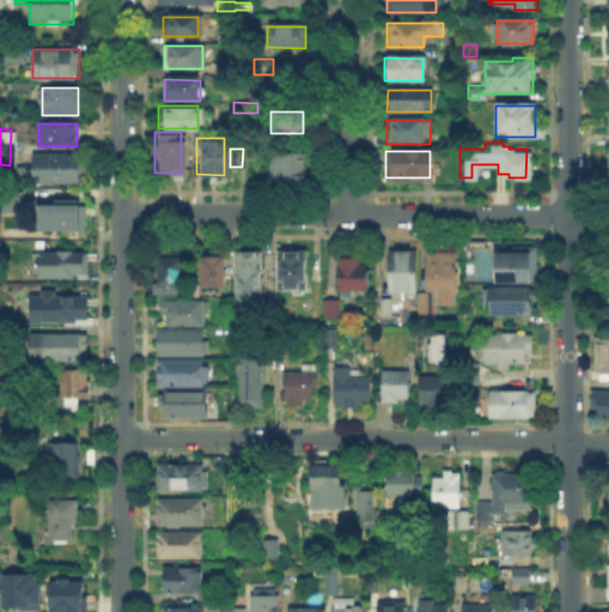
[(28,162),(34,162),(34,155),(80,155),(80,185),(28,185),(28,162)]
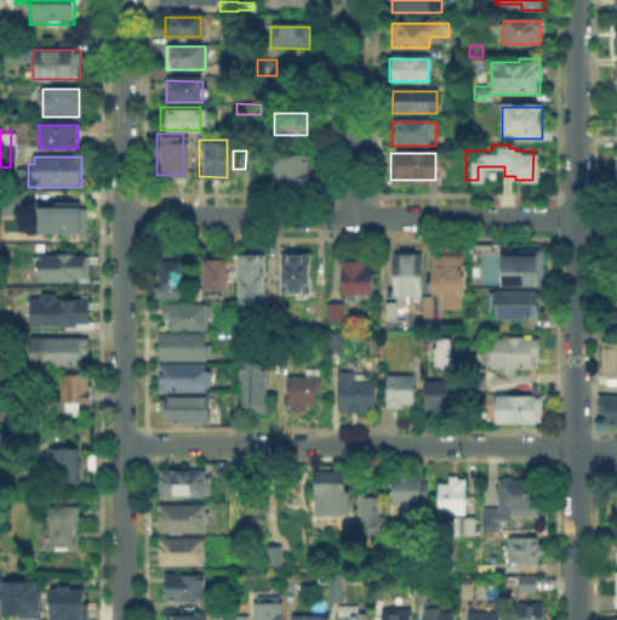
[(307,157),(307,186),(272,185),(272,157),(307,157)]
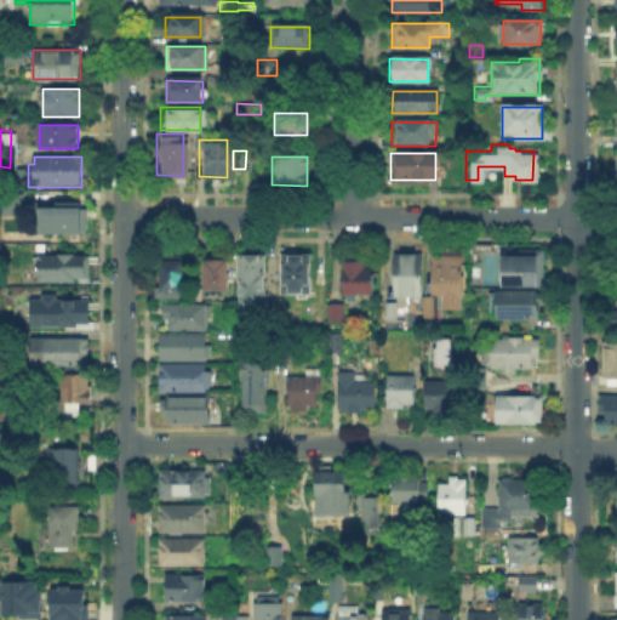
[(75,202),(74,227),(49,227),(49,229),(39,229),(39,227),(38,227),(38,208),(52,208),(52,200),(75,200),(75,202)]
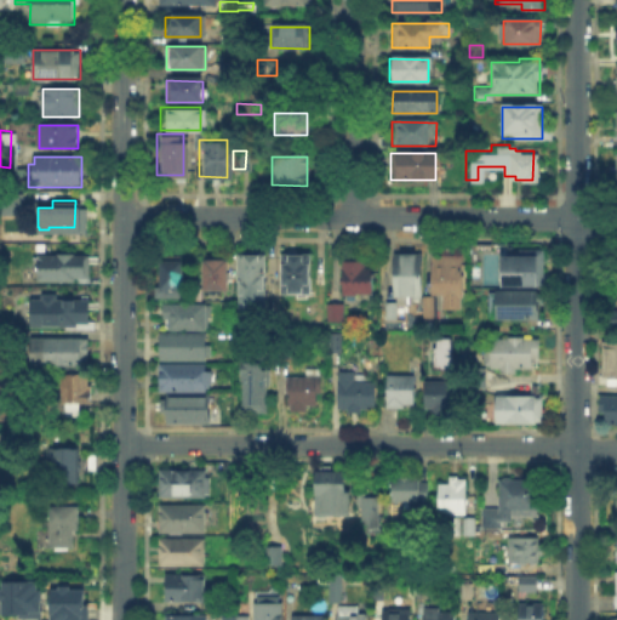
[(489,290),(502,290),(502,257),(523,257),(523,251),(543,251),(543,290),(540,290),(538,319),(489,319),(489,290)]
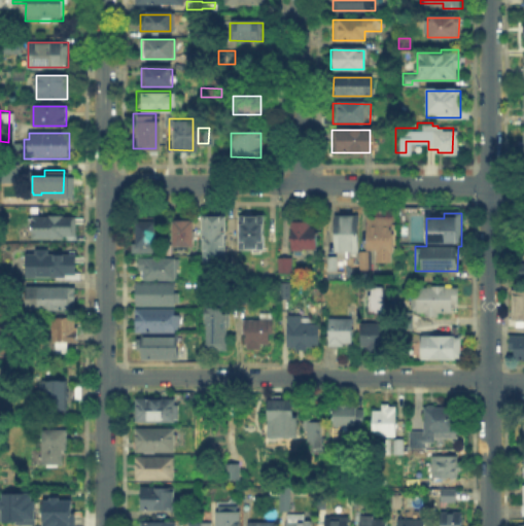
[(30,239),(30,216),(75,216),(75,239),(30,239)]
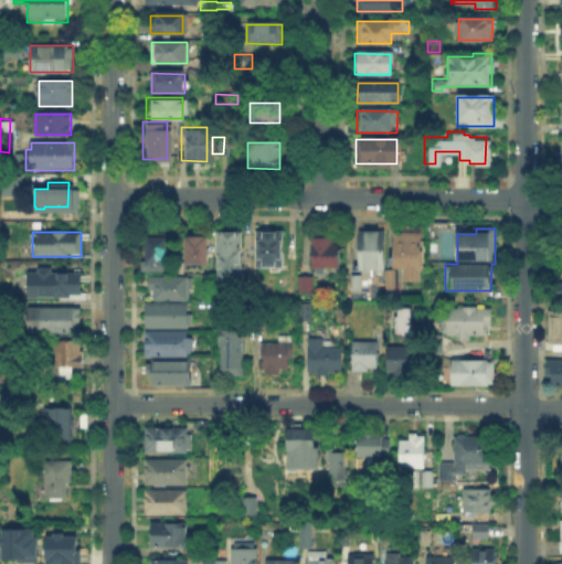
[(359,275),(359,232),(383,233),(382,269),(395,269),(395,289),(383,289),(383,275),(359,275)]
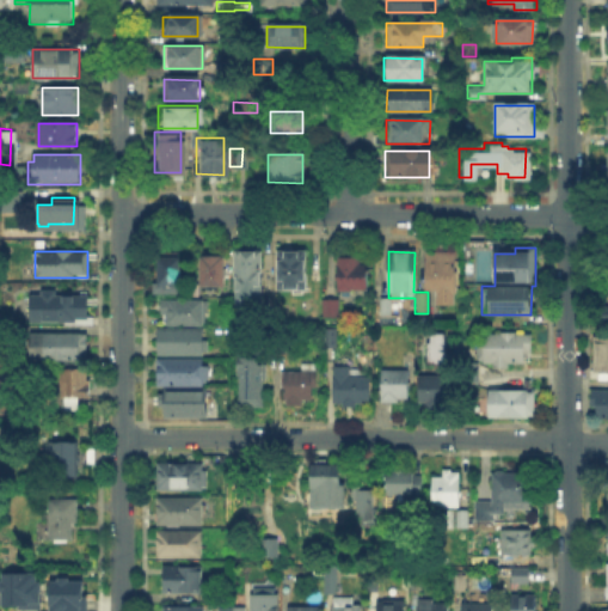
[(455,291),(455,306),(435,306),(435,291),(423,289),(423,251),(455,251),(455,291)]
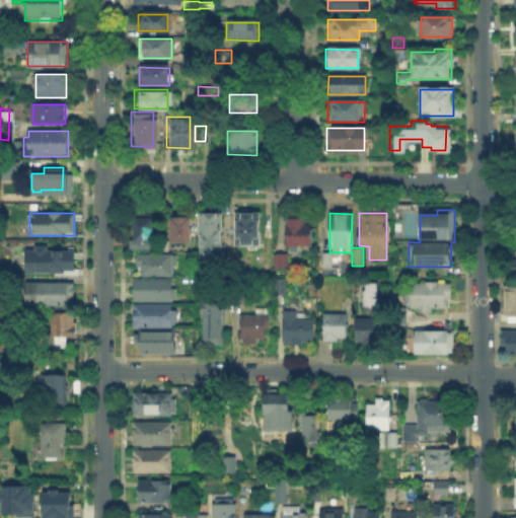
[(133,214),(152,214),(152,248),(132,248),(133,214)]
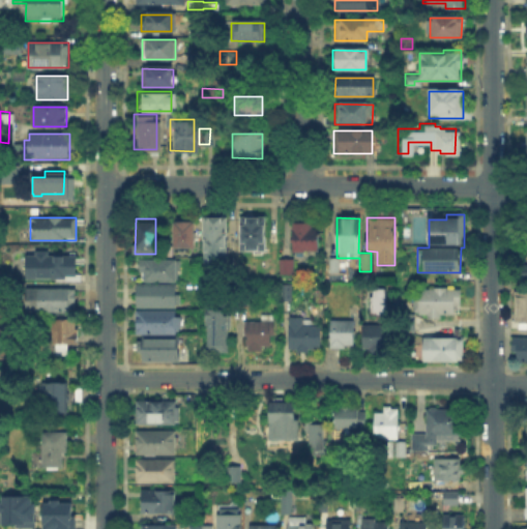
[(174,218),(193,218),(193,245),(173,245),(174,218)]
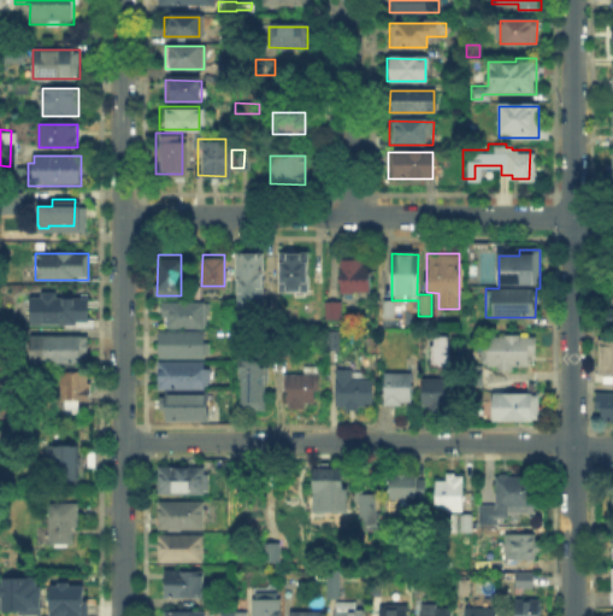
[(306,254),(305,291),(281,291),(281,254),(306,254)]
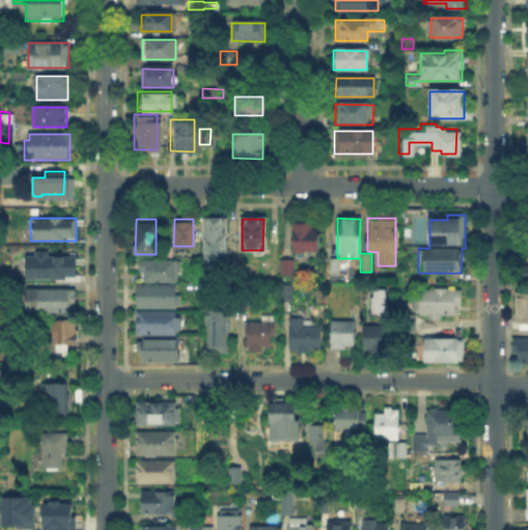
[(225,220),(225,258),(203,258),(203,220),(225,220)]
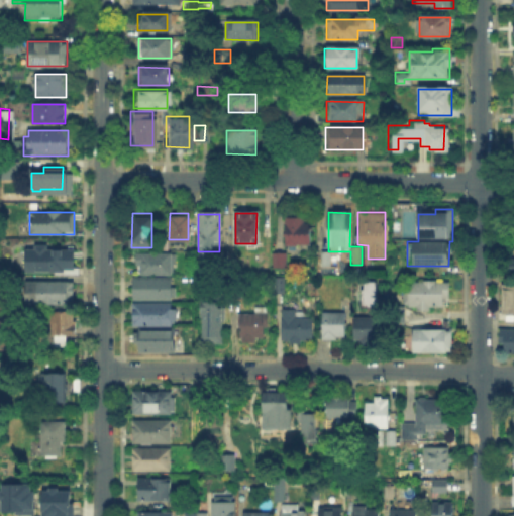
[(285,218),(299,218),(308,227),(308,244),(285,244),(285,218)]
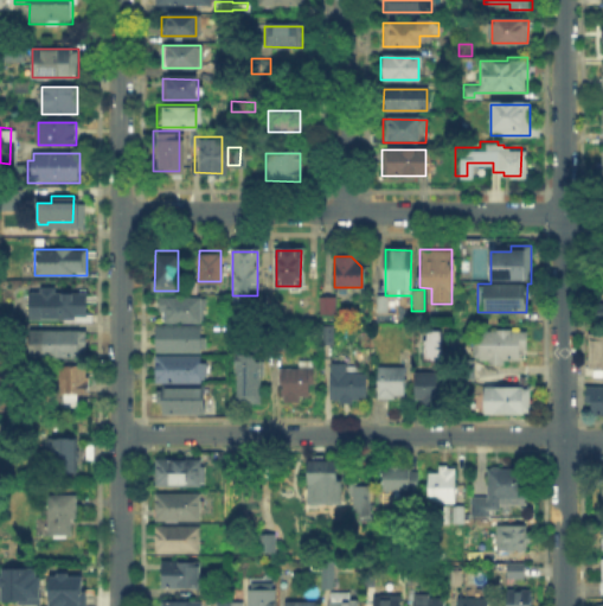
[(87,318),(25,318),(25,299),(38,299),(38,288),(87,289),(87,318)]
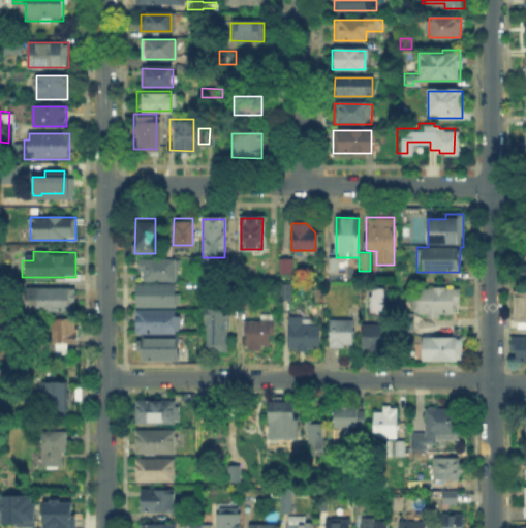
[(136,280),(136,260),(176,260),(176,280),(136,280)]
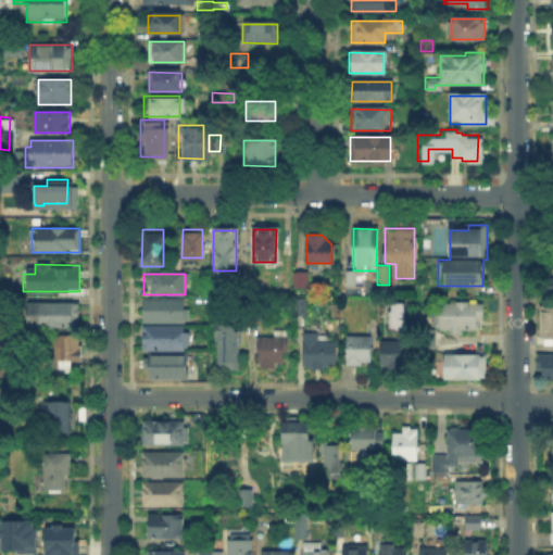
[(305,274),(305,287),(293,287),(293,274),(305,274)]
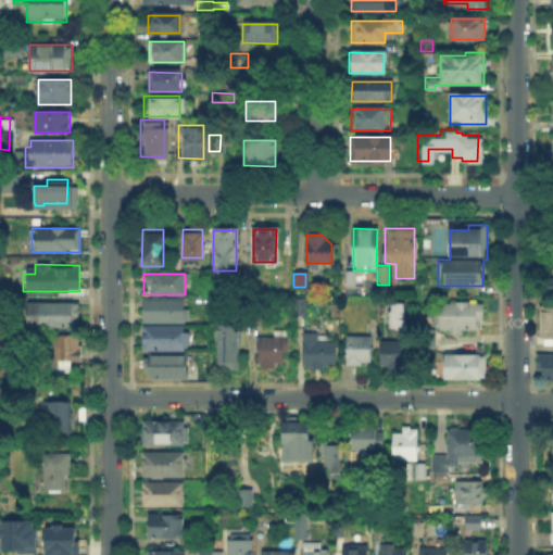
[(552,278),(552,295),(543,295),(543,278),(552,278)]
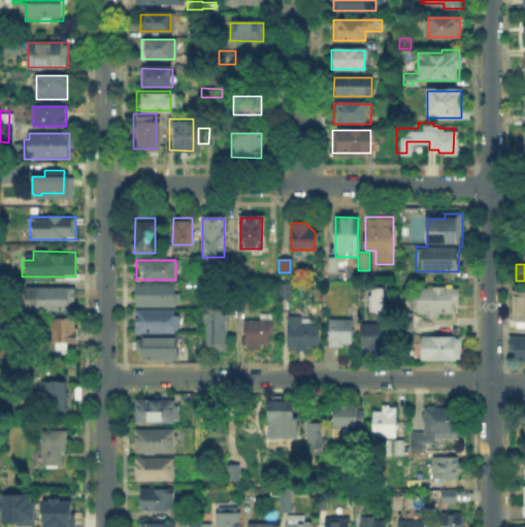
[(135,305),(135,285),(175,285),(174,305),(135,305)]
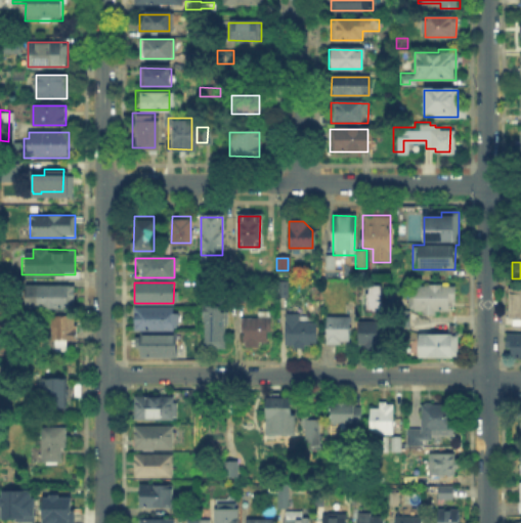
[(410,285),(442,285),(442,282),(450,282),(450,313),(410,313),(410,285)]
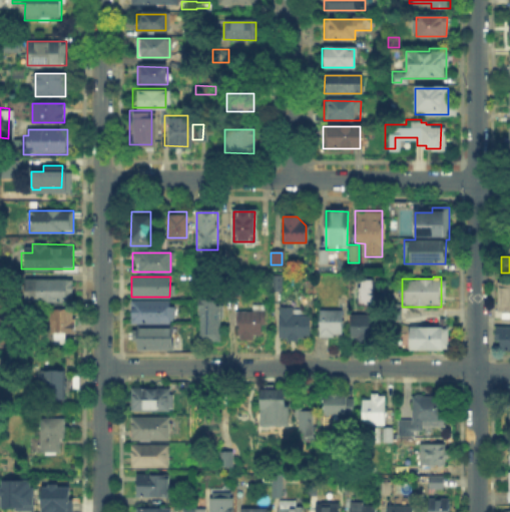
[(355,302),(368,302),(368,278),(355,278),(355,302)]
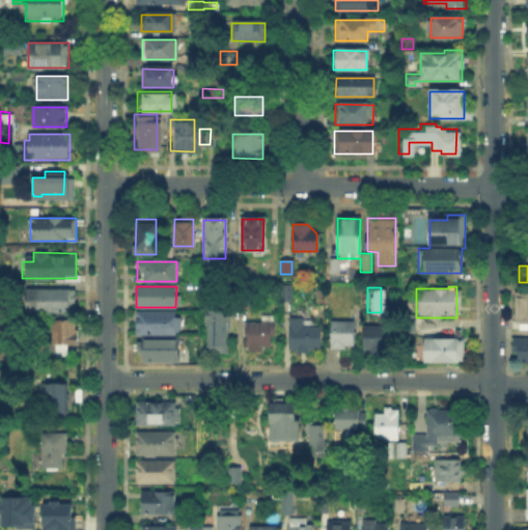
[(24,314),(24,289),(74,289),(73,314),(24,314)]
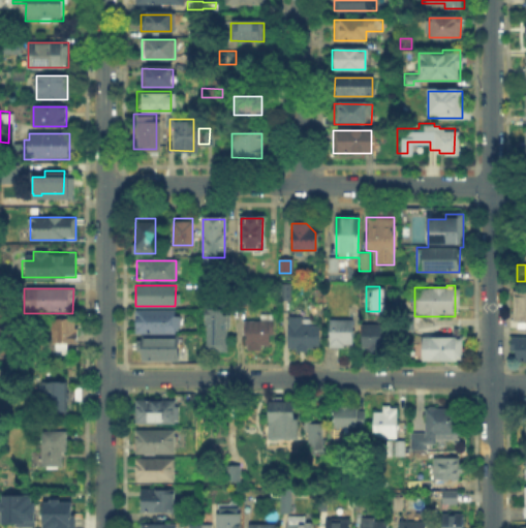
[(525,291),(525,320),(513,320),(513,291),(525,291)]
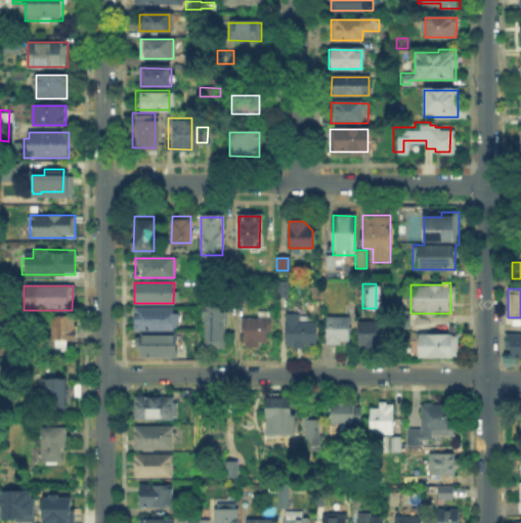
[(386,307),(386,293),(394,293),(394,307),(386,307)]
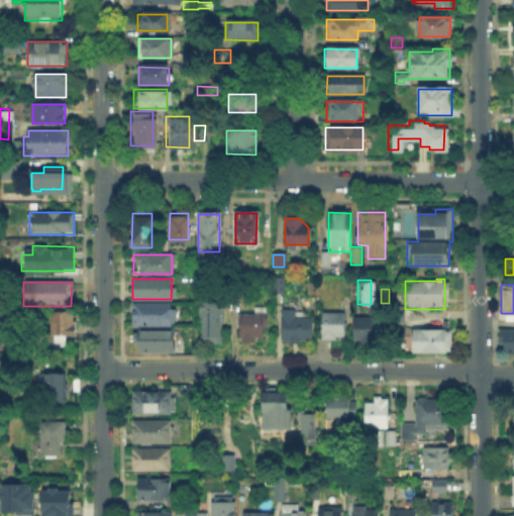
[(200,337),(201,301),(220,301),(220,337),(200,337)]
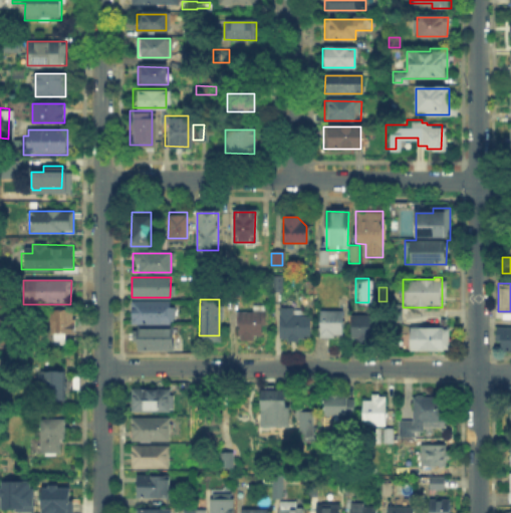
[(131,322),(131,302),(174,302),(174,322),(131,322)]
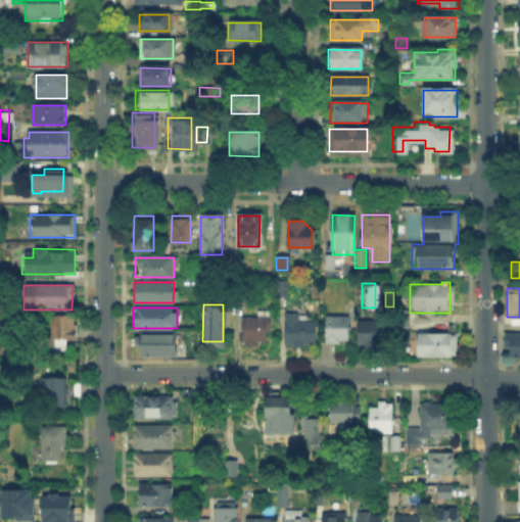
[(280,341),(280,311),(294,311),(294,319),(311,319),(312,341),(299,341),(299,345),(287,345),(287,341),(280,341)]
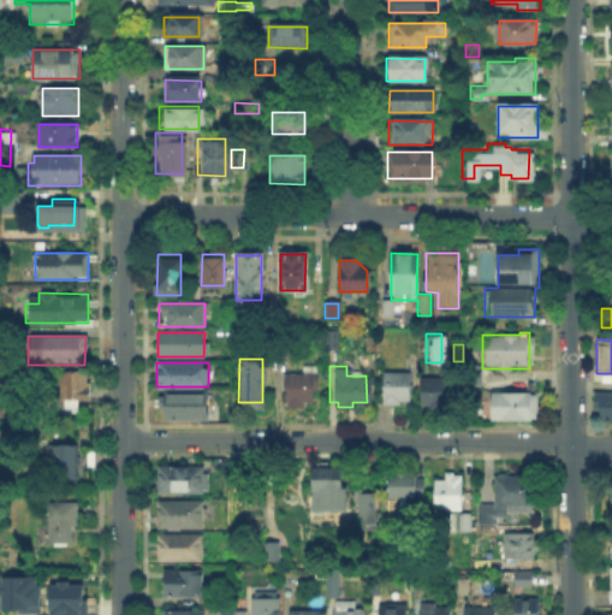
[(310,373),(310,370),(314,370),(314,407),(283,407),(283,373),(310,373)]
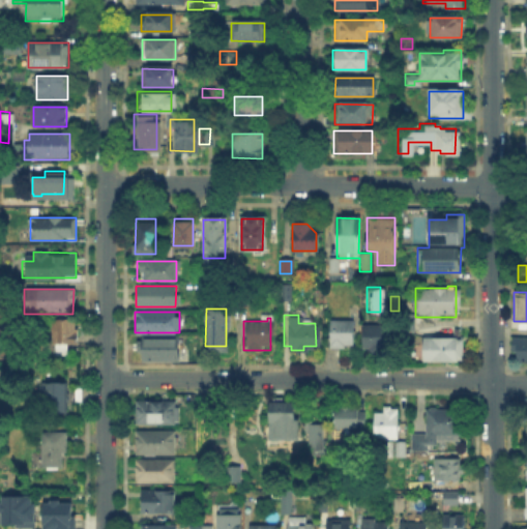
[(66,344),(66,356),(53,356),(53,344),(50,344),(50,320),(77,320),(77,344),(66,344)]
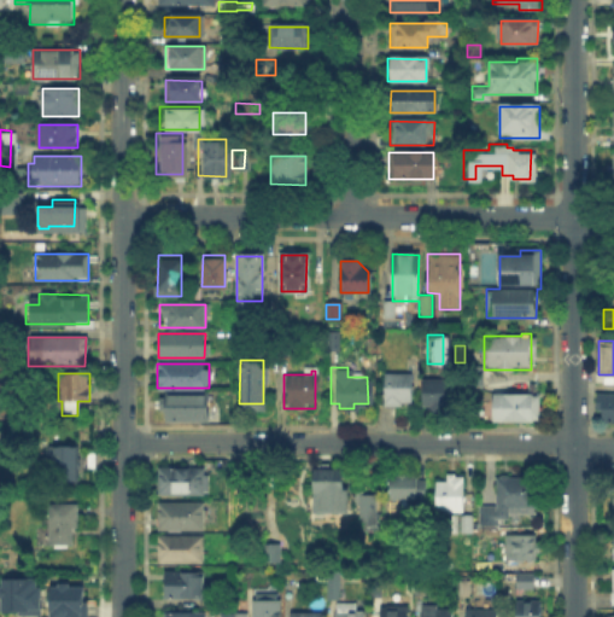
[(384,374),(409,376),(409,406),(384,406),(384,374)]
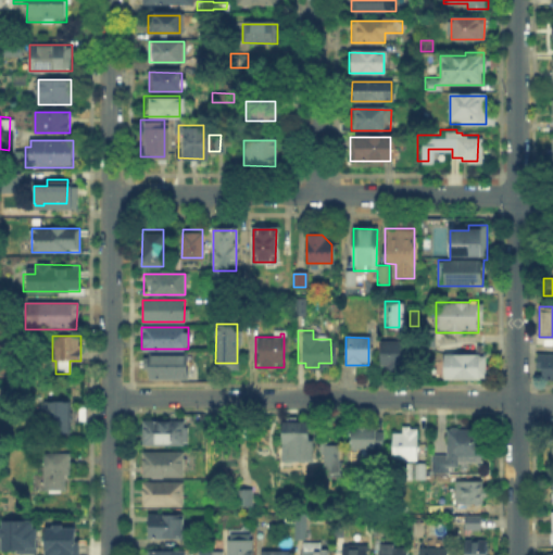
[(380,342),(403,342),(403,366),(380,366),(380,342)]
